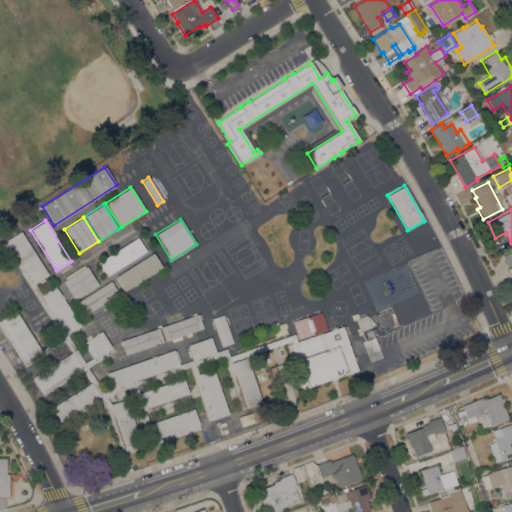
[(193,360),(188,345),(205,339),(204,337),(209,336),(209,337),(210,337),(215,352),(226,348),(229,357),(294,334),(296,342),(342,326),(357,370),(300,390),(293,368),(298,366),(290,344),(291,344),(290,341),(246,356),(246,357),(261,402),(246,408),(241,409),(223,355),(195,365),(198,374),(213,369),(228,414),(213,419),(208,421),(190,367),(136,385),(138,393),(183,378),(188,394),(190,399),(146,414),(149,424),(193,409),(199,424),(200,429),(151,446),(131,387),(114,393),(107,398),(111,404),(126,399),(141,444),(125,449),(120,451),(106,407),(102,401),(76,418),(73,413),(59,422),(51,408),(91,382),(83,370),(43,395),(41,391),(32,377),(71,352),(65,341),(25,366),(0,326),(0,319),(1,319),(15,310),(40,350),(61,337),(3,243),(7,241),(6,240),(20,231),(48,275),(34,283),(41,294),(55,286),(80,326),(67,334),(84,363),(92,358),(83,343),(87,340),(101,331),(113,351),(100,360),(94,364),(94,363),(87,367),(103,393),(111,388),(106,373),(174,350),(179,365),(193,360)]
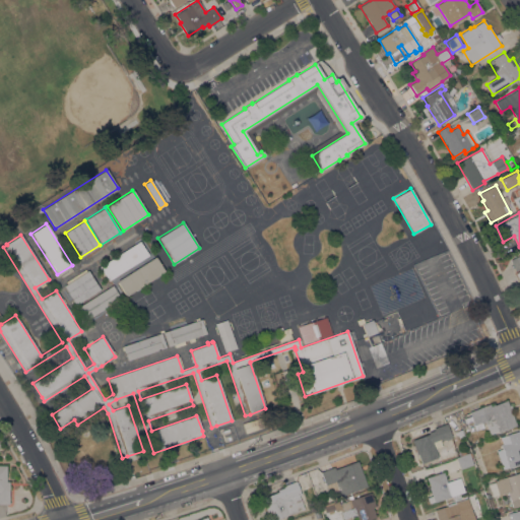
[(107,280),(99,266),(139,241),(148,255),(107,280)]
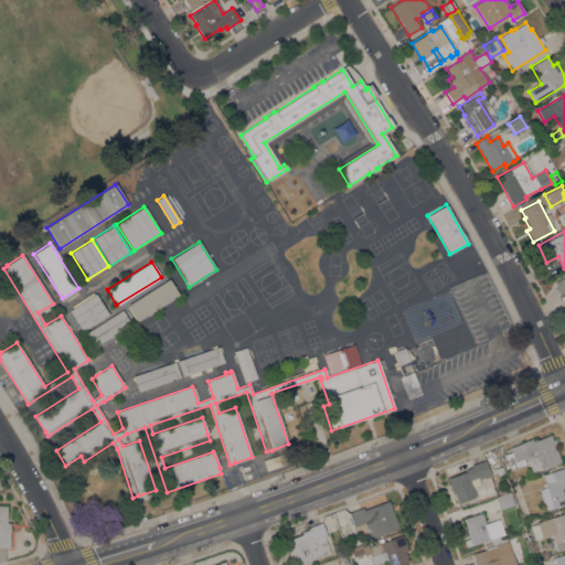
[(564,307),(560,297),(564,294),(564,291),(560,295),(554,283),(564,277),(564,278),(564,277),(564,307)]
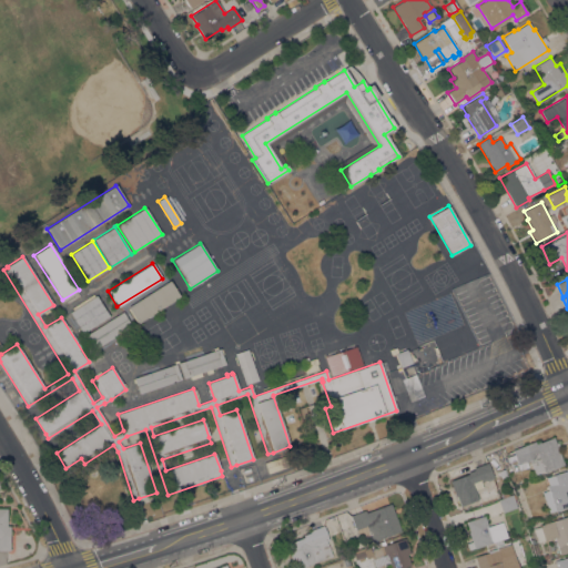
[(138,323),(128,307),(169,280),(180,296),(138,323)]
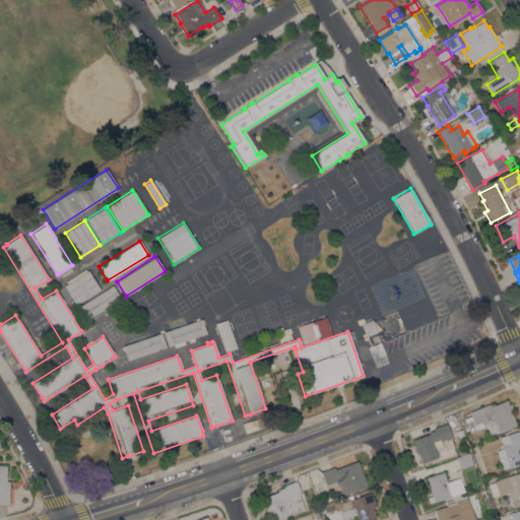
[(100,289),(75,306),(63,285),(87,270),(100,289)]
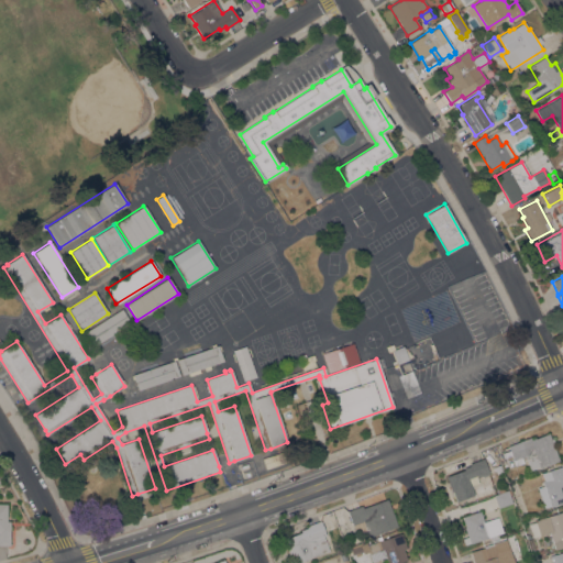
[(121,309),(130,322),(92,346),(84,332),(121,309)]
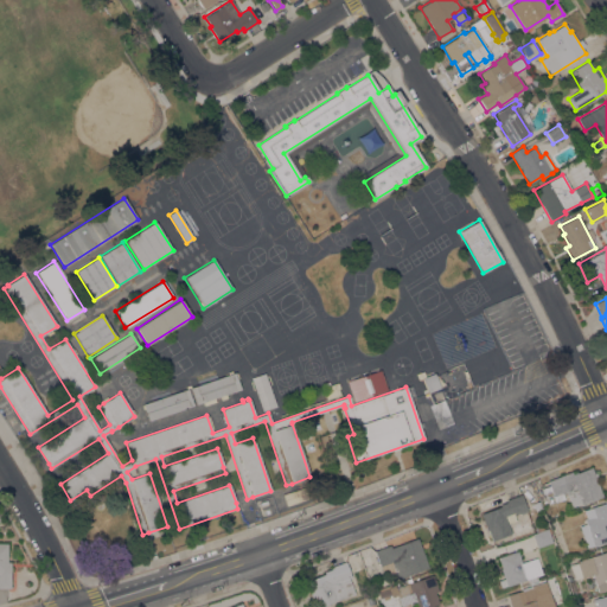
[(387,389),(353,401),(346,381),(379,370),(387,389)]
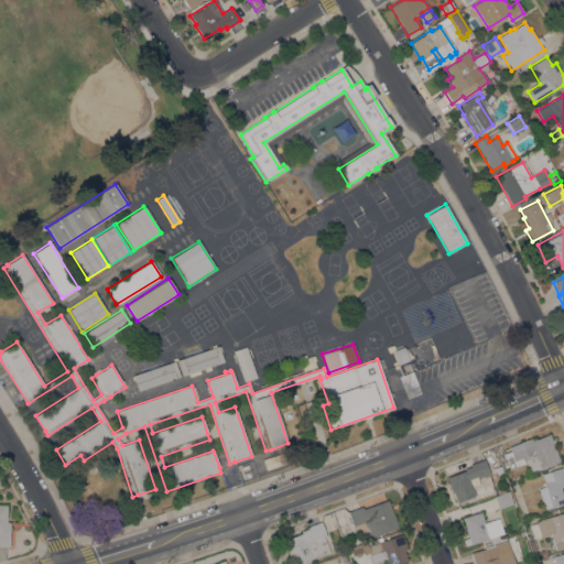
[(213,348),(212,346),(215,345),(216,346),(218,346),(218,347),(220,346),(221,351),(220,353),(221,358),(223,358),(224,361),(209,366),(210,370),(205,371),(204,368),(182,376),(176,360),(213,348)]
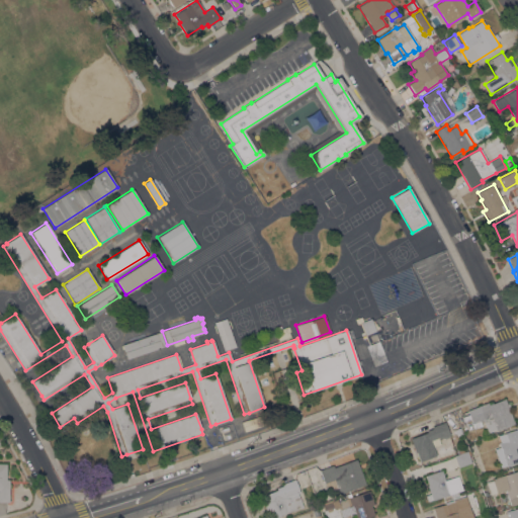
[(236,347),(224,351),(213,322),(226,318),(236,347)]
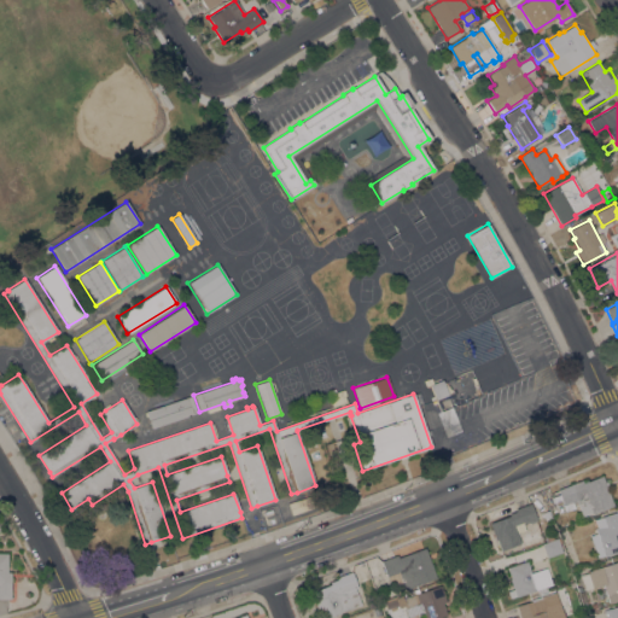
[(430,385),(442,379),(448,395),(436,400),(430,385)]
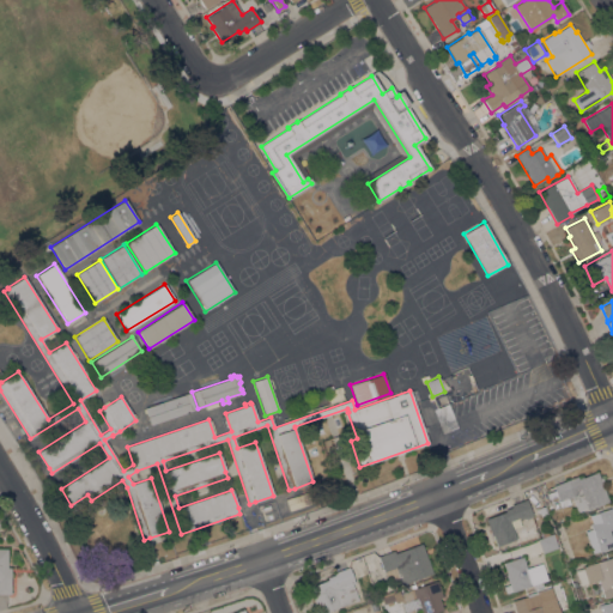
[(150,425),(145,414),(143,410),(144,410),(144,408),(189,393),(195,410),(150,425)]
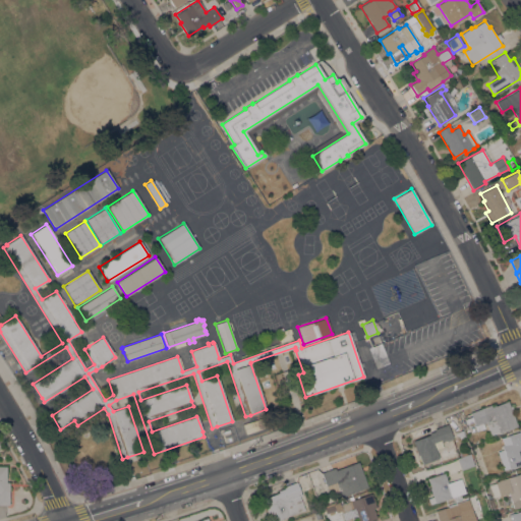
[(500,433),(499,431),(490,436),(485,422),(482,423),(484,428),(476,431),(474,426),(474,425),(474,424),(468,426),(466,423),(465,423),(464,419),(471,416),(470,413),(490,405),(491,407),(508,401),(510,406),(511,406),(512,410),(511,410),(517,426),(500,433)]
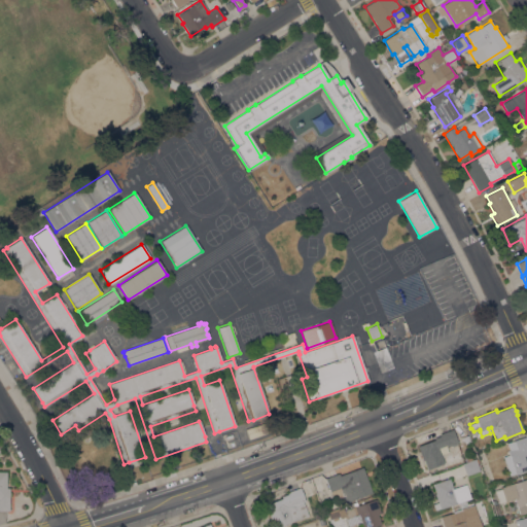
[(457,443),(446,447),(448,452),(441,455),(444,463),(427,469),(423,460),(422,460),(417,446),(434,440),(433,438),(440,435),(438,433),(452,429),(457,443)]
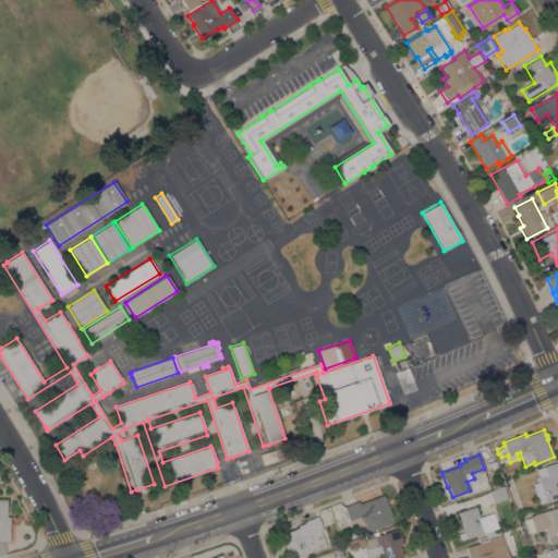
[(557,462),(557,497),(545,502),(545,501),(540,504),(532,484),(538,482),(537,477),(538,476),(536,470),(557,462)]
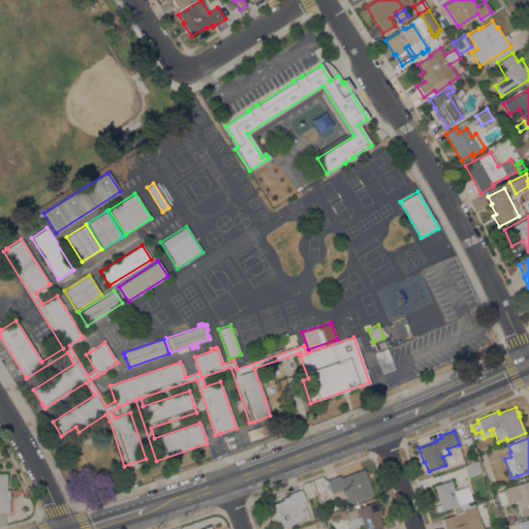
[(464,467),(478,461),(480,465),(478,465),(481,472),(467,477),(464,467)]
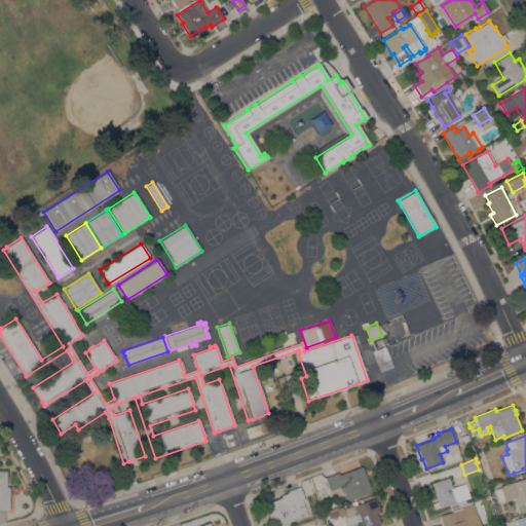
[(371,491),(344,501),(338,487),(329,491),(324,478),(337,473),(338,475),(362,466),(371,491)]
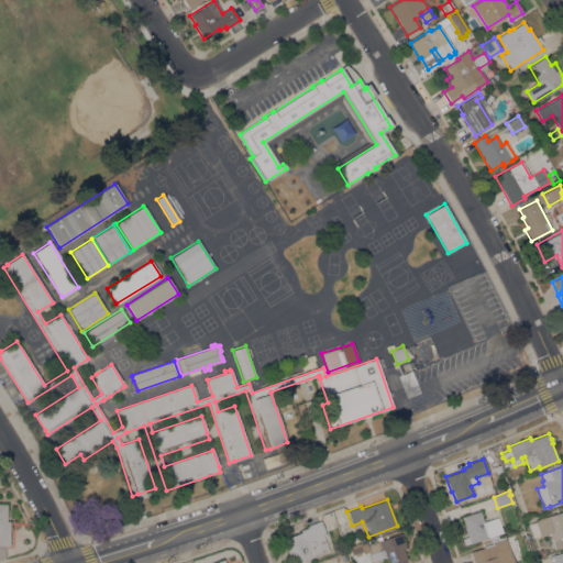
[(10,545),(0,545),(0,504),(7,504),(7,521),(10,521),(10,545)]
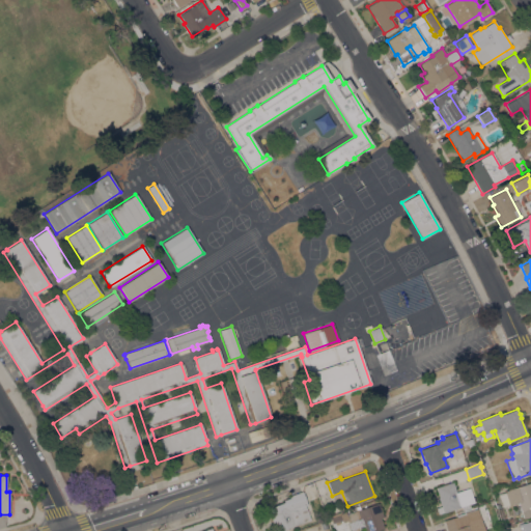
[(530,515),(523,519),(519,502),(502,507),(498,494),(505,492),(505,491),(530,481),(530,515)]
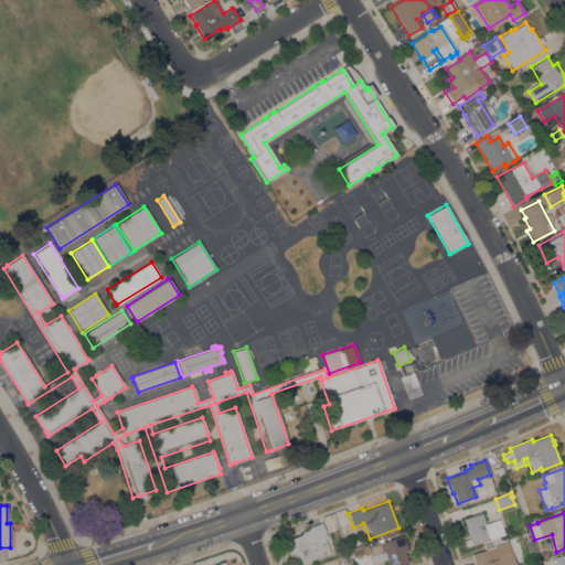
[(486,524),(499,520),(504,534),(499,536),(500,540),(492,543),(491,540),(471,546),(471,545),(466,547),(464,541),(469,539),(466,530),(467,529),(464,519),(481,513),(486,524)]
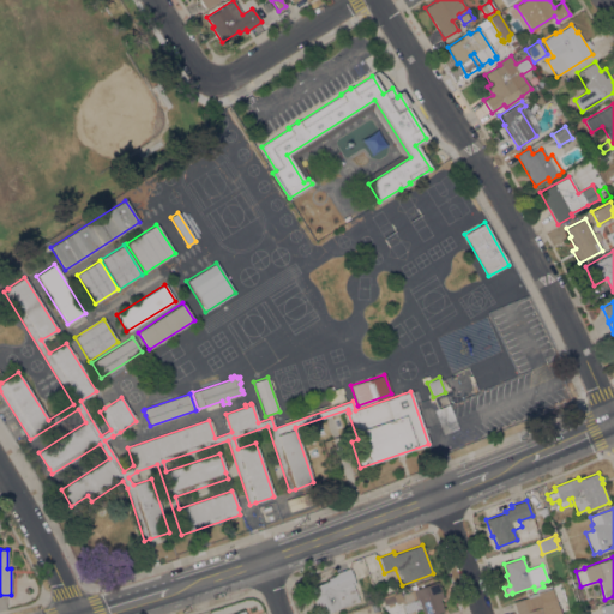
[(355,584),(353,584),(359,601),(349,605),(349,603),(320,613),(317,613),(308,588),(327,581),(327,578),(335,576),(333,573),(349,567),(355,584)]
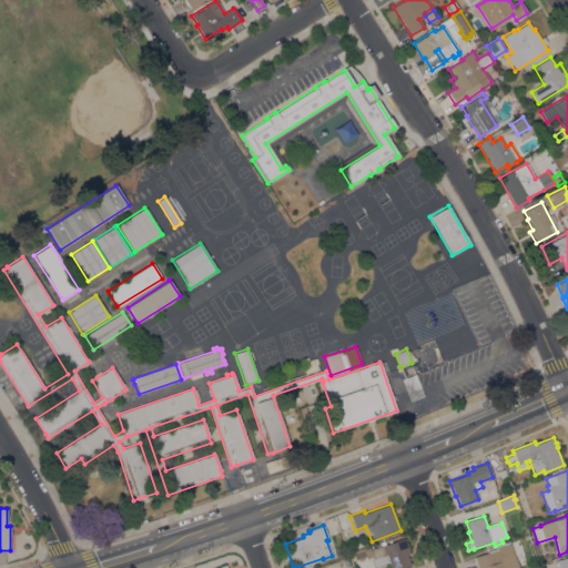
[(401,567),(391,567),(386,554),(372,559),(368,550),(405,538),(409,554),(406,554),(411,565),(401,567)]
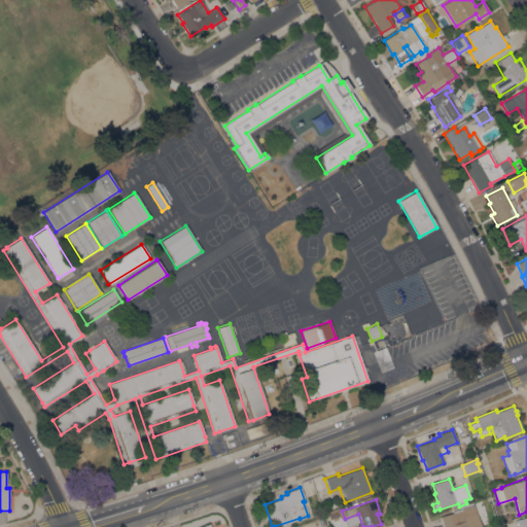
[(481,526),(443,526),(440,517),(453,513),(453,512),(473,505),(481,526)]
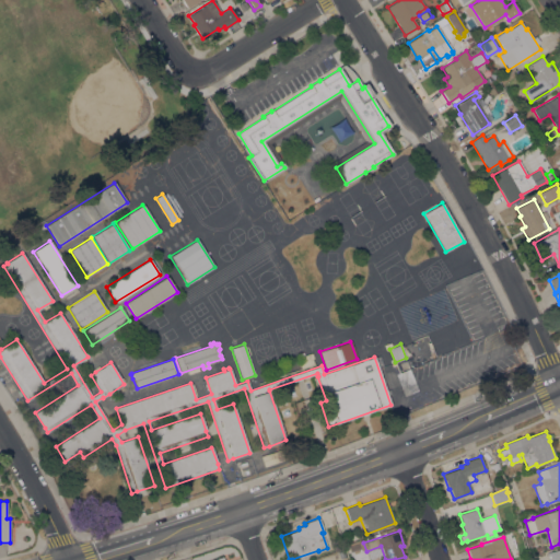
[(350,552),(349,547),(359,543),(361,548),(350,552)]
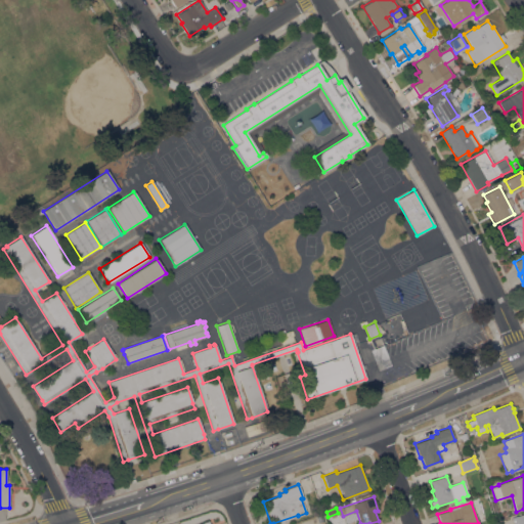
[(523,523),(513,523),(512,518),(523,514),(523,523)]
